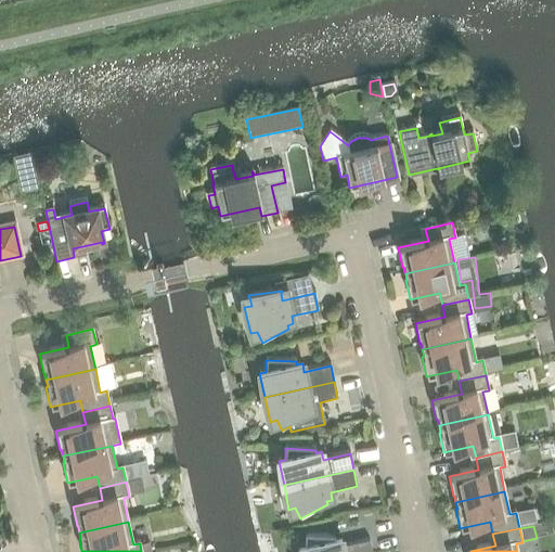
[(335,538),(305,536),(305,548),(298,549),(298,551),(371,551),(370,541),(343,548),(341,540),(335,541),(335,538)]
